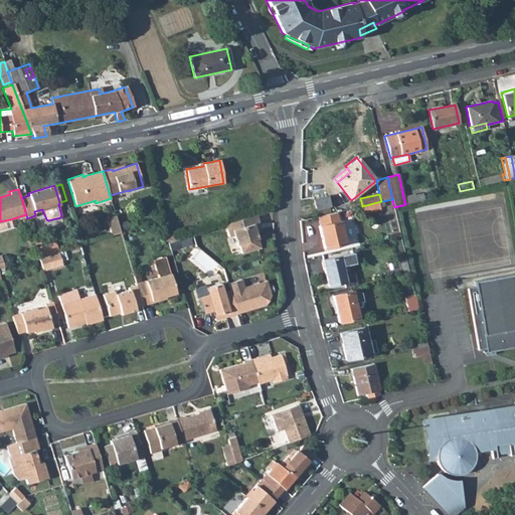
[(403,197),(405,204),(415,202),(414,196),(413,194),(403,197)]
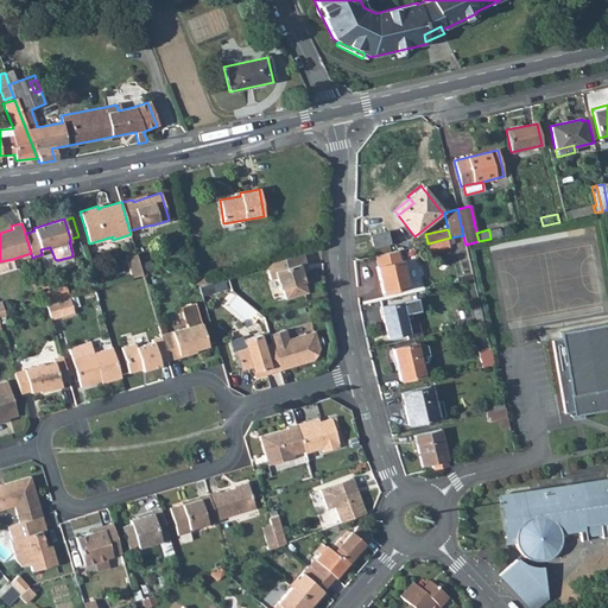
[(491,239),(500,236),(499,229),(489,232),(491,239)]
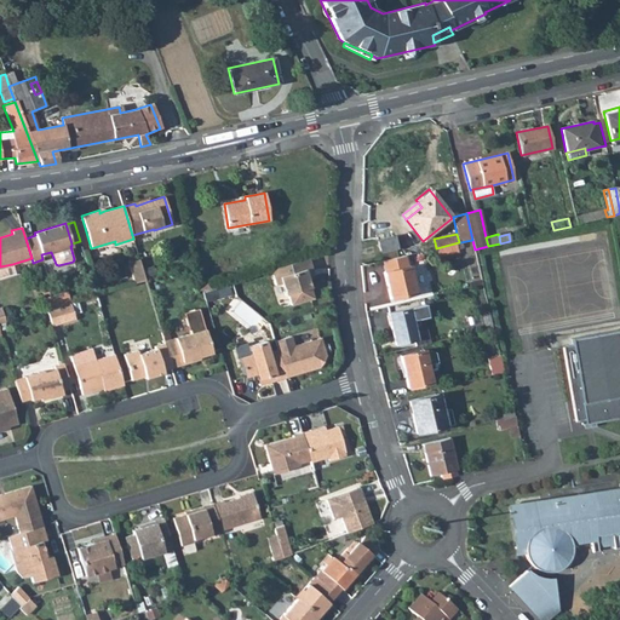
[(380,253),(396,248),(394,236),(378,240),(380,253)]
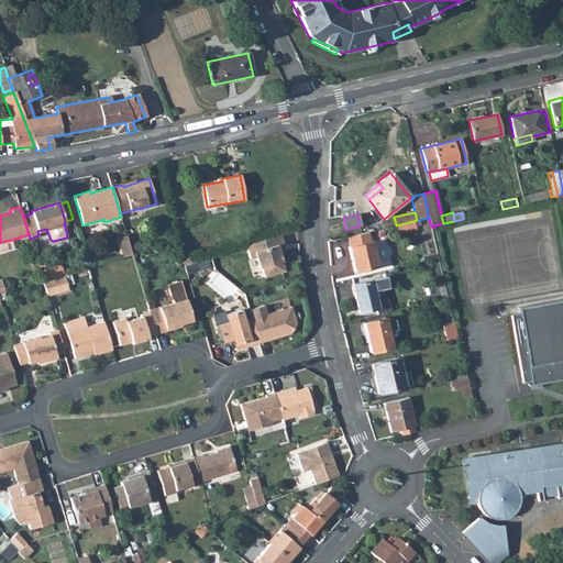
[(398,232),(415,229),(415,227),(412,221),(396,225),(398,232)]
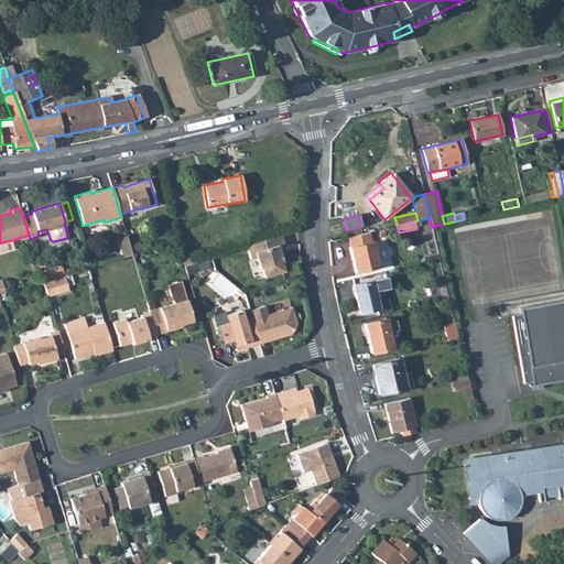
[(266,266),(268,277),(289,270),(282,251),(281,247),(288,246),(283,232),(249,243),(253,258),(259,257),(262,267),(266,266)]
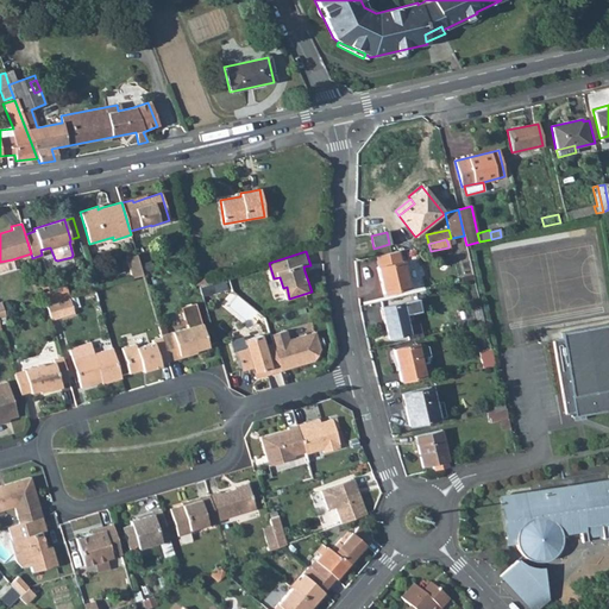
[(383,294),(408,288),(402,262),(400,262),(397,251),(376,257),(378,268),(377,268),(383,294)]
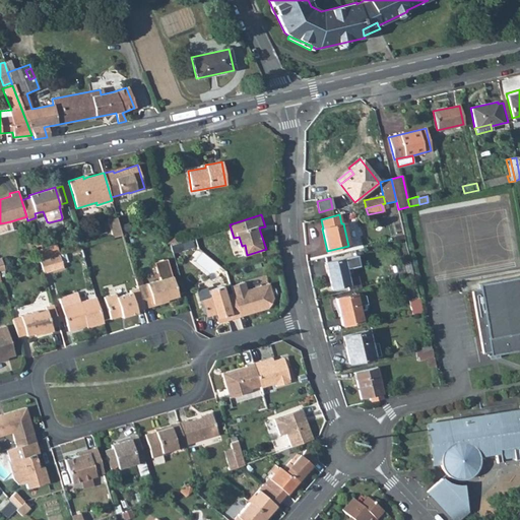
[(10,221),(0,223),(0,233),(12,229),(10,221)]
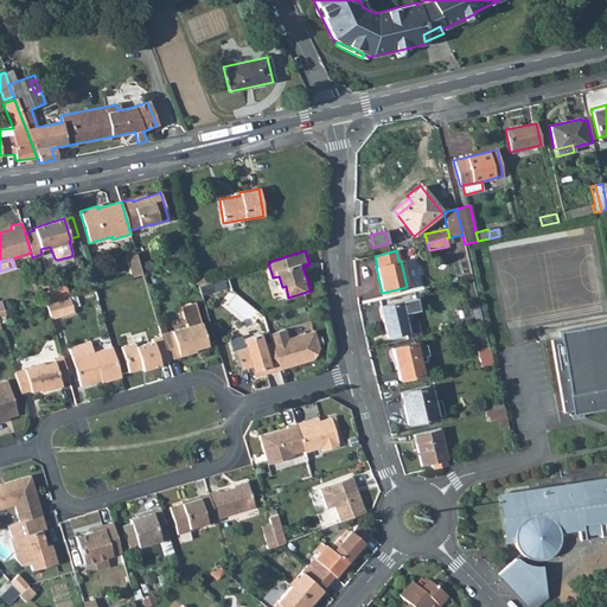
[(132,278),(142,274),(138,259),(127,262),(132,278)]
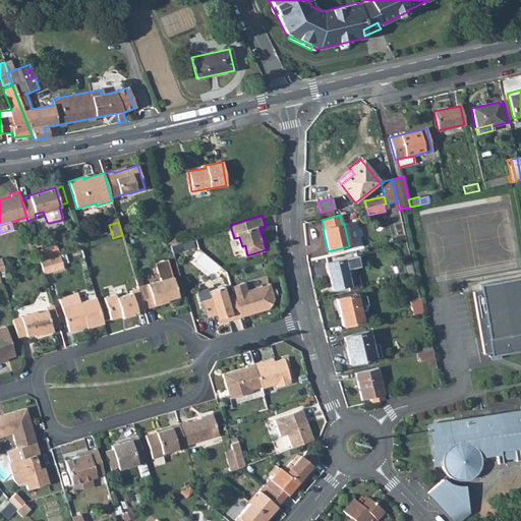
[(175,234),(162,238),(164,245),(170,243),(177,241),(175,234)]
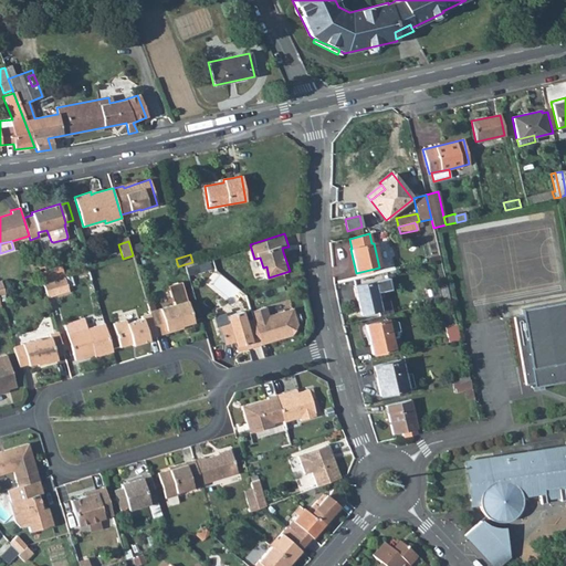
[(196,264),(186,268),(188,274),(198,272),(196,264)]
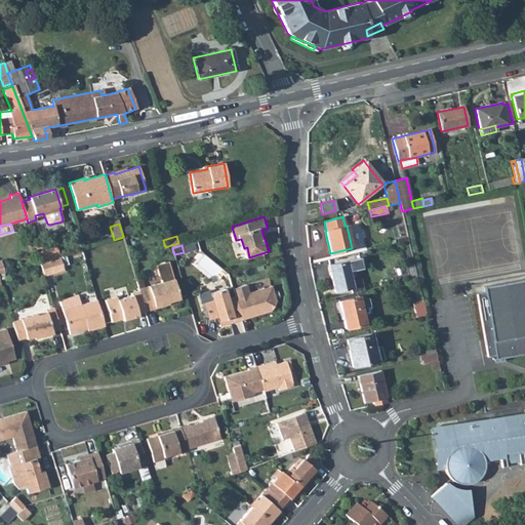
[(40,263),(59,256),(56,248),(37,254),(40,263)]
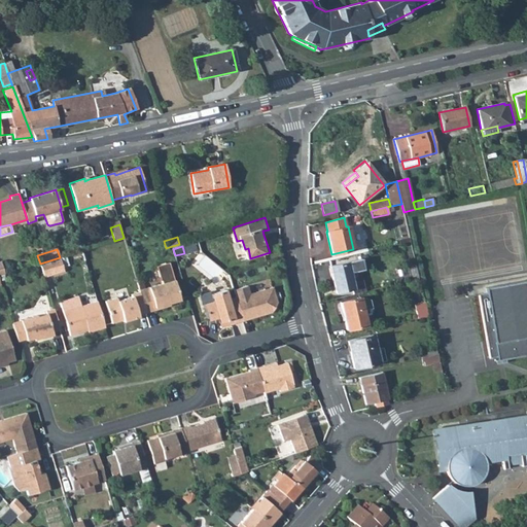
[(43,277),(64,271),(60,257),(40,264),(43,277)]
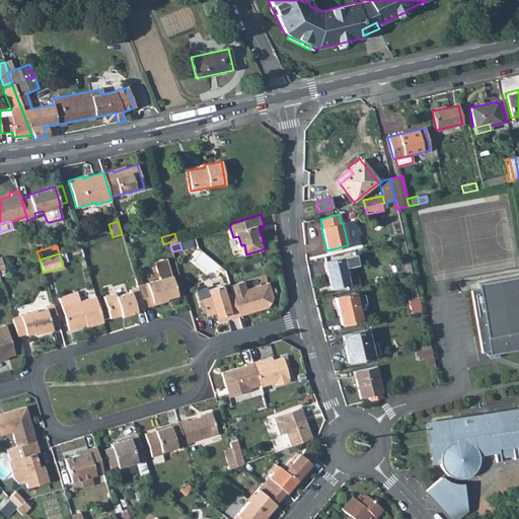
[(138,287),(144,307),(163,302),(162,299),(167,298),(176,295),(170,273),(164,255),(153,258),(158,276),(159,279),(137,286),(138,287)]
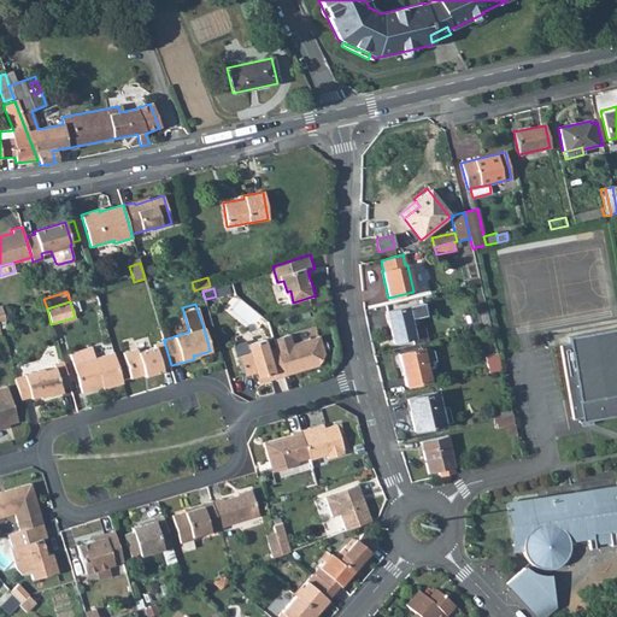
[(392,344),(415,338),(410,319),(425,316),(422,304),(385,312),(392,344)]
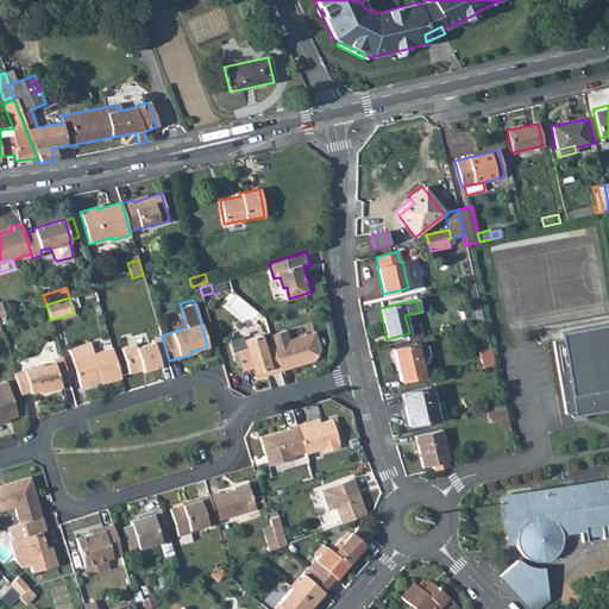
[(584,415),(608,410),(608,332),(608,324),(560,333),(562,338),(552,340),(566,414),(575,413),(576,416),(584,415)]
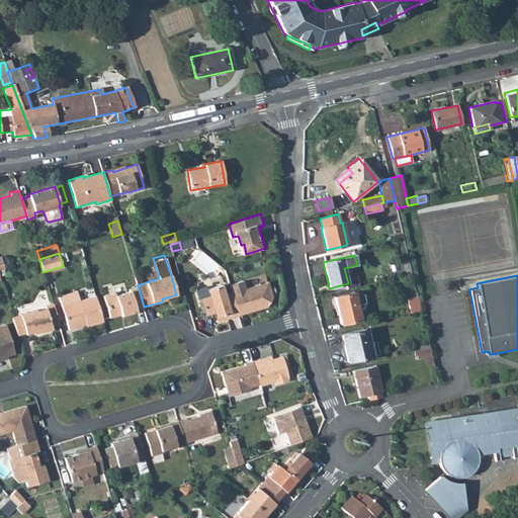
[(232,292),(238,315),(266,307),(271,296),(267,282),(245,288),(243,280),(229,284),(231,291),(232,292)]
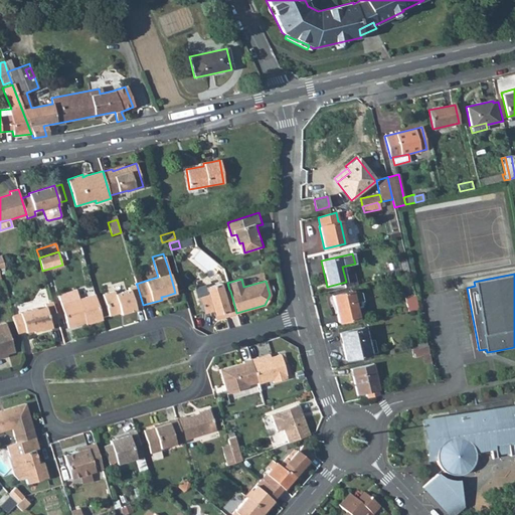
[(219,313),(220,318),(236,313),(230,291),(229,290),(222,293),(219,283),(205,287),(204,285),(197,287),(195,290),(198,298),(202,313),(212,310),(213,315),(219,313)]
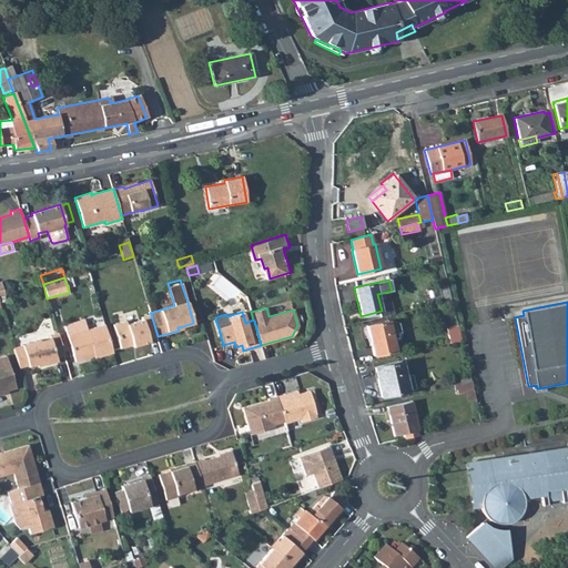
[(112,324),(120,348),(132,344),(139,343),(139,344),(149,342),(149,340),(158,336),(151,314),(141,317),(142,320),(127,324),(125,321),(112,324)]
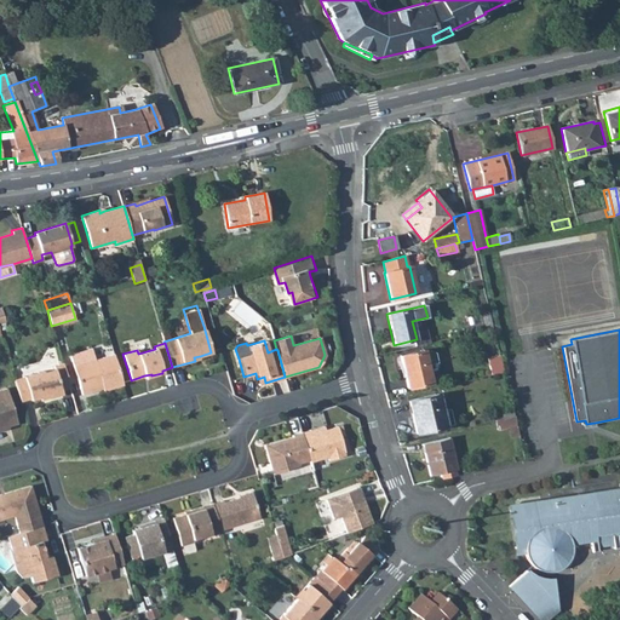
[(72,354),(81,394),(95,390),(93,388),(102,385),(102,388),(103,391),(122,385),(114,354),(96,360),(92,349),(72,354)]
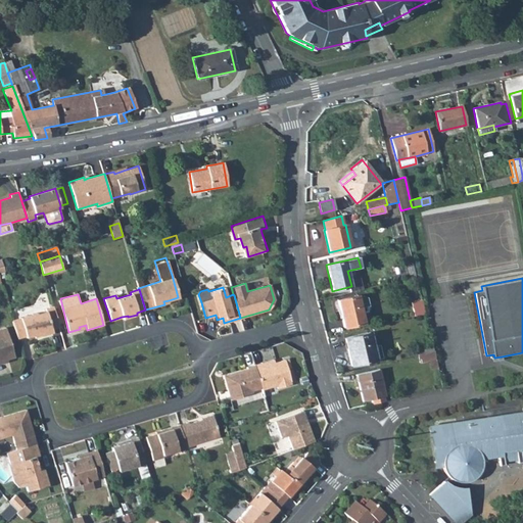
[(344,328),(364,323),(358,296),(337,300),(344,328)]
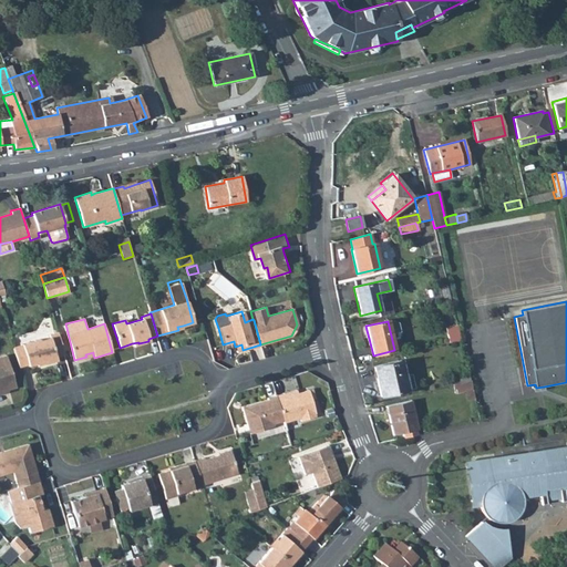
[(13,348),(19,368),(28,364),(28,366),(37,363),(38,363),(38,362),(40,361),(44,363),(57,360),(55,358),(64,354),(57,330),(49,333),(50,337),(40,340),(39,339),(21,344),(22,346),(13,348)]
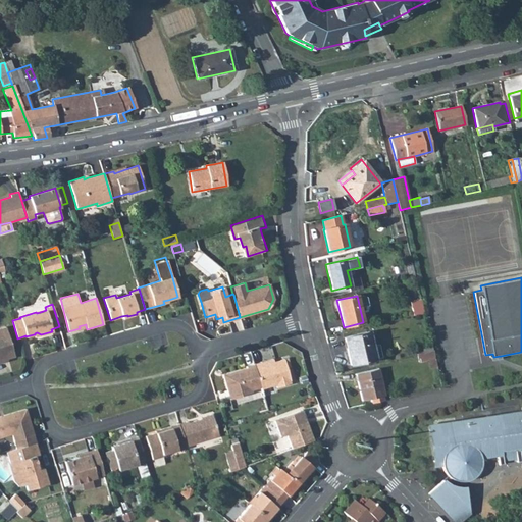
[(0,362),(1,363),(0,360),(6,359),(14,356),(5,327),(0,328),(0,362)]
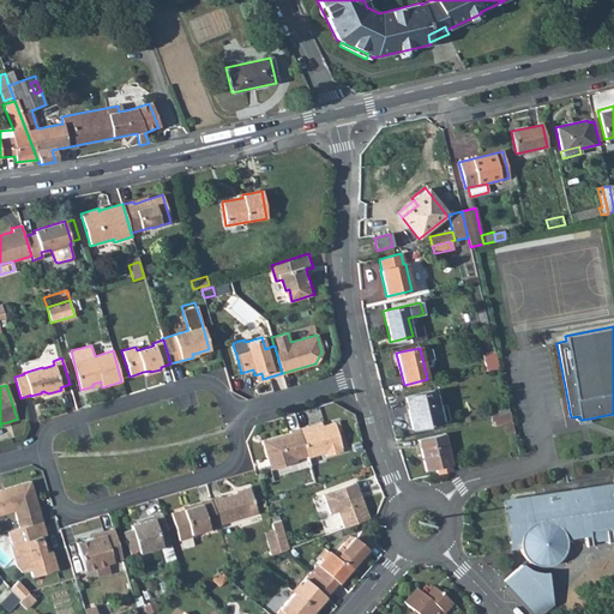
[(413,429),(443,422),(439,407),(434,390),(404,397),(413,429)]
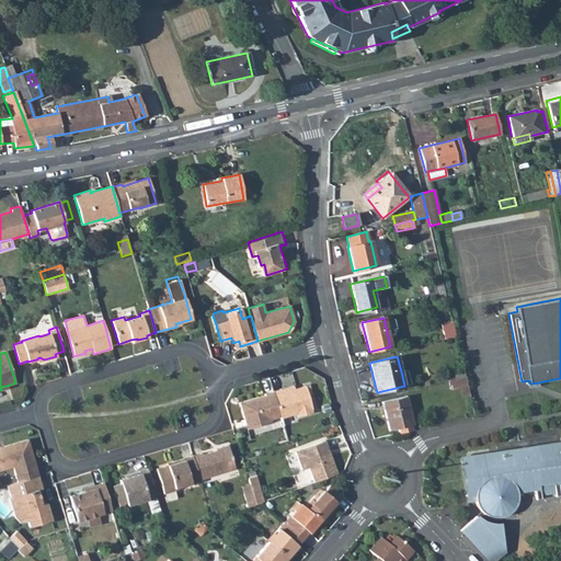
[(455,379),(466,377),(464,368),(454,370),(455,379)]
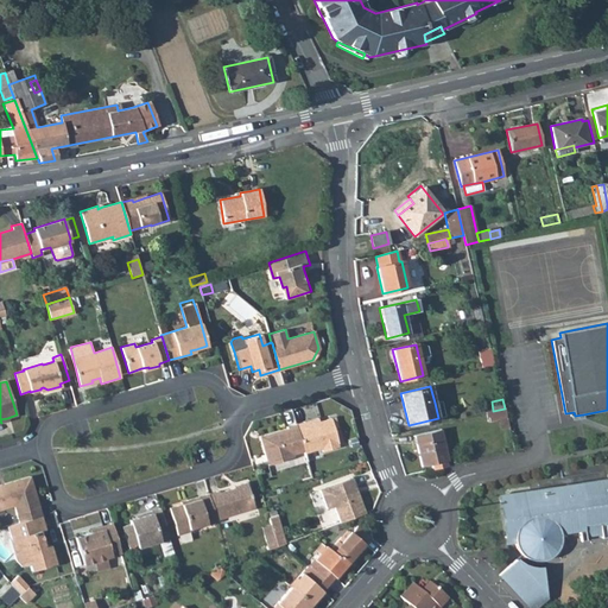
[(435,403),(438,418),(445,416),(442,401),(435,403)]
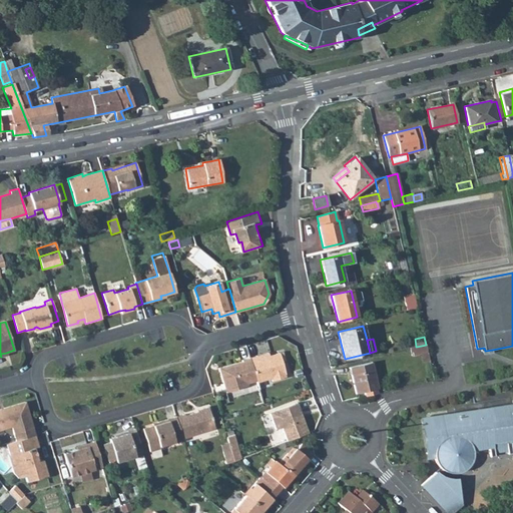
[(412,356),(422,354),(428,353),(426,345),(416,347),(410,348),(412,356)]
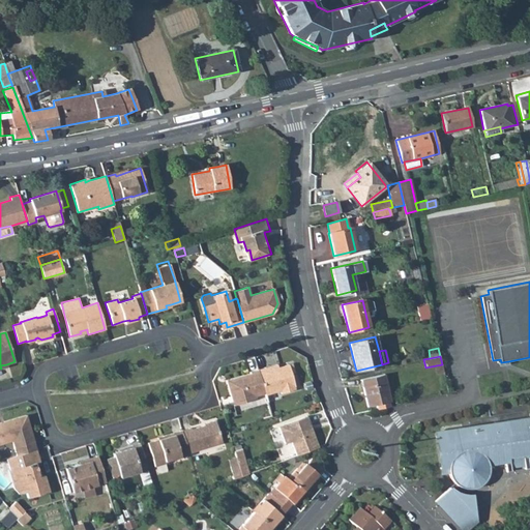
[(258,370),(265,393),(265,394),(267,403),(283,398),(281,393),(295,389),(294,386),(291,373),(288,364),(277,367),(266,371),(265,366),(258,370)]
